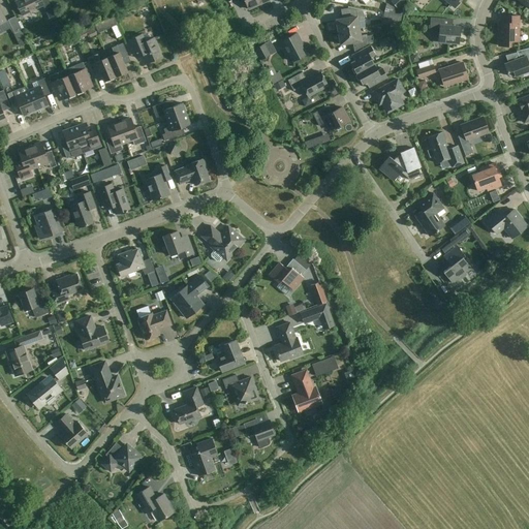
[(19,0),(16,2),(23,17),(43,6),(50,19),(56,16),(48,0),(19,0)]
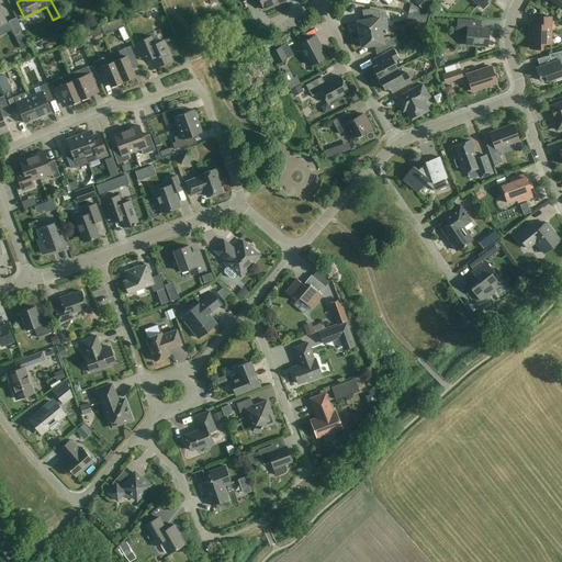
[(276,4),(272,0),(253,0),(254,2),(258,0),(259,0),(265,10),(276,4)]
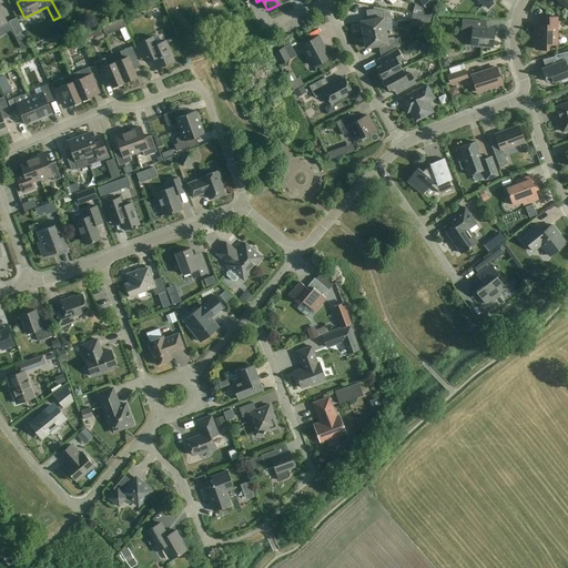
[(421,0),(419,1),(426,9),(435,1),(433,0),(421,0)]
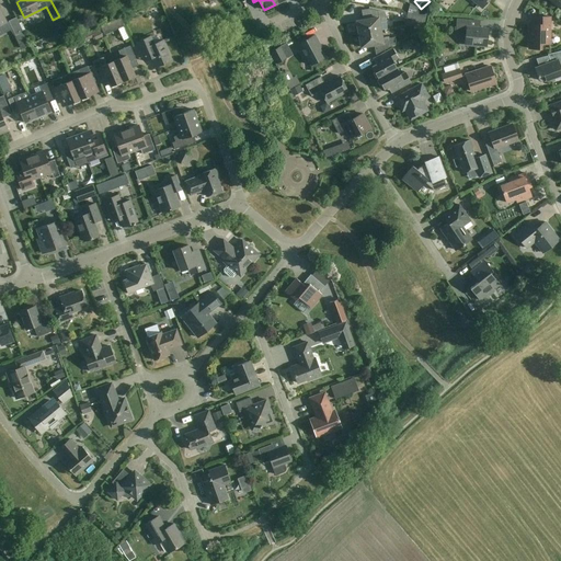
[(410,3),(407,14),(425,18),(426,12),(410,3)]
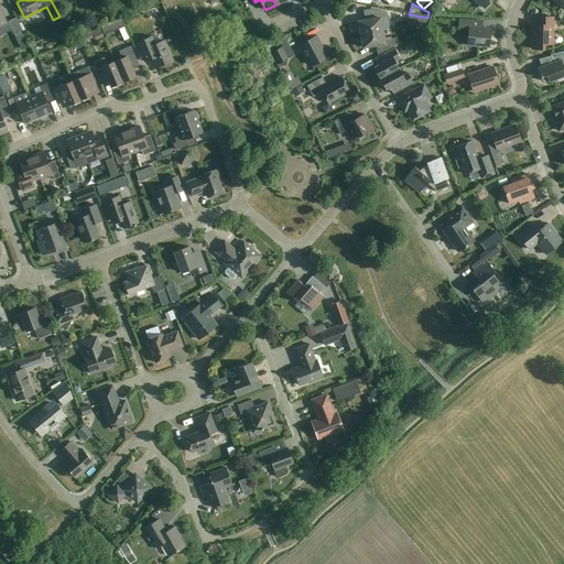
[(370,9),(371,19),(359,21),(361,34),(383,30),(381,23),(388,22),(387,12),(370,9)]
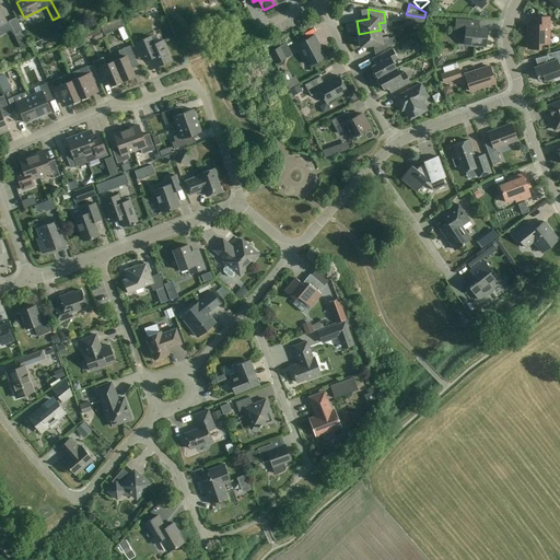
[(424,22),(424,18),(406,14),(405,25),(424,22)]
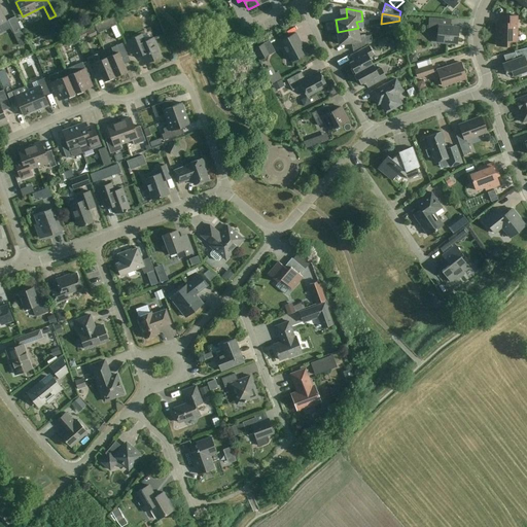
[(517,41),(517,16),(501,15),(501,23),(499,23),(499,29),(497,29),(497,45),(508,46),(508,41),(517,41)]
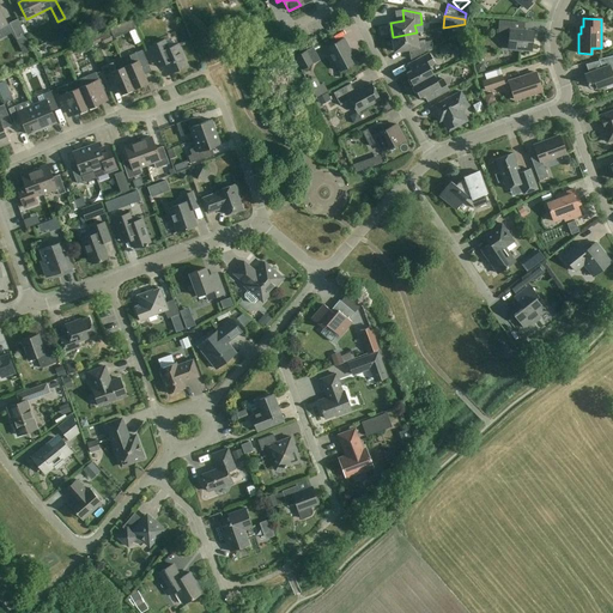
[(28,38),(18,19),(10,23),(17,38),(18,38),(20,42),(28,38)]
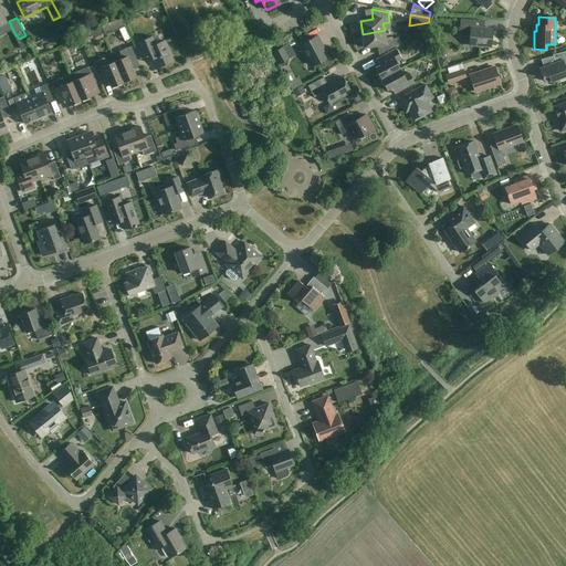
[(63,19),(55,22),(61,37),(69,34),(63,19)]
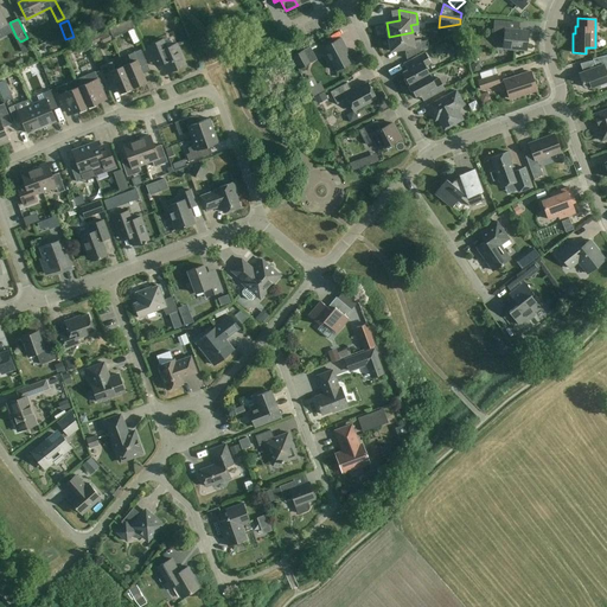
[(528,45),(529,31),(509,30),(509,21),(494,20),(493,34),(502,36),(504,38),(503,49),(524,50),(525,48),(528,45)]
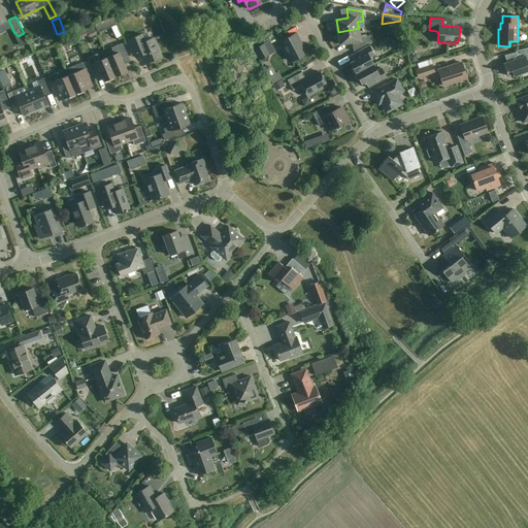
[(95,26),(98,33),(104,30),(101,23),(95,26)]
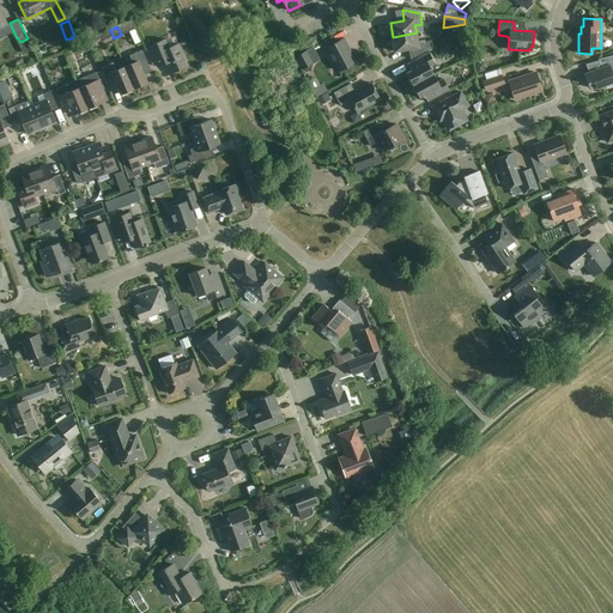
[(108,31),(95,37),(97,43),(103,41),(105,43),(113,40),(108,31)]
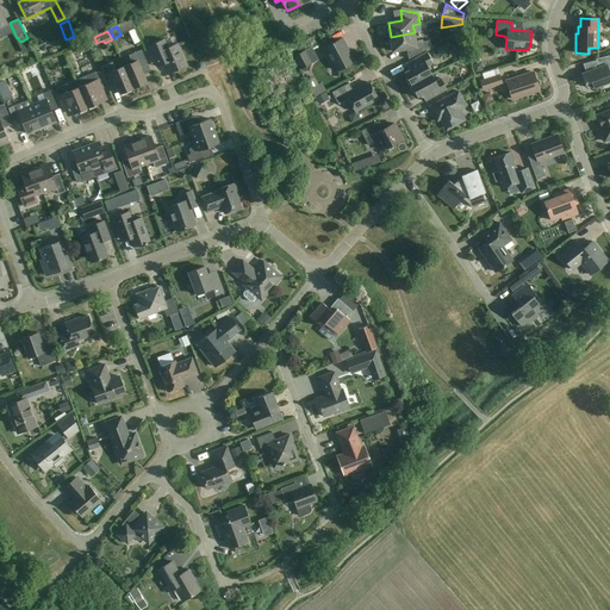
[(415,32),(391,37),(393,51),(408,49),(409,60),(409,58),(424,50),(431,48),(429,41),(423,42),(423,39),(416,42),(415,32)]
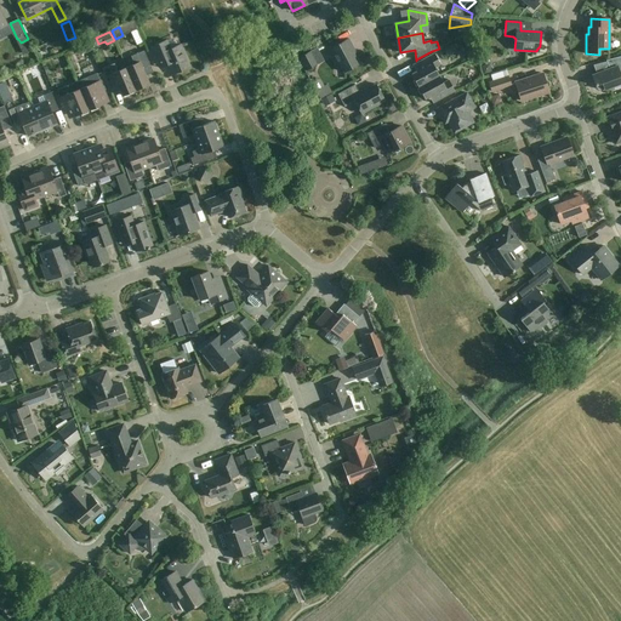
[(345,73),(359,64),(355,56),(357,55),(348,39),(329,50),(337,64),(340,63),(345,73)]
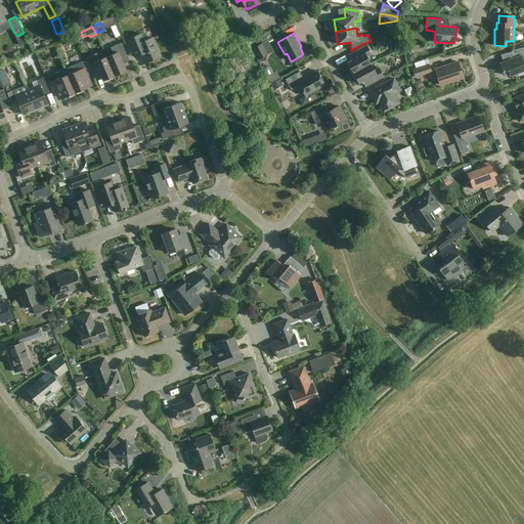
[(140,50),(145,62),(161,56),(153,38),(144,41),(140,34),(127,40),(133,53),(140,50)]
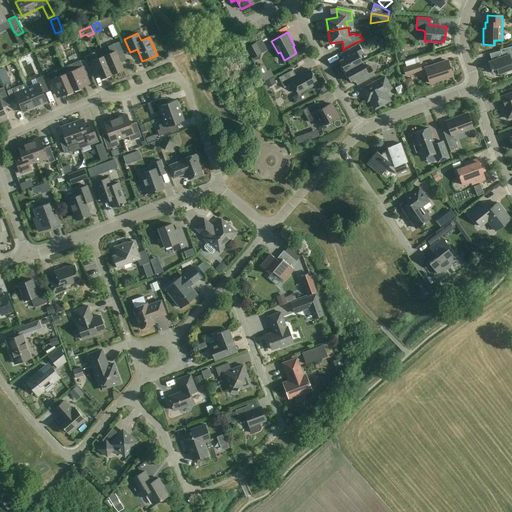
[(72,35),(66,38),(68,44),(75,41),(72,35)]
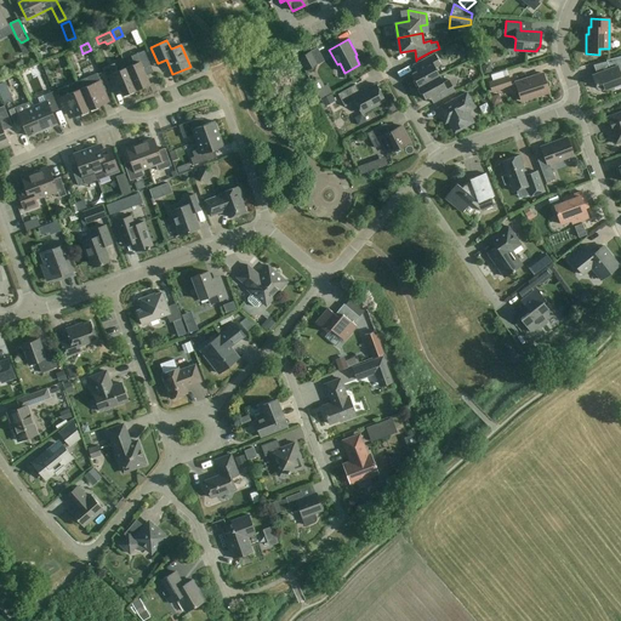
[(126,68),(136,90),(149,84),(143,72),(152,68),(144,51),(131,56),(135,64),(126,68)]
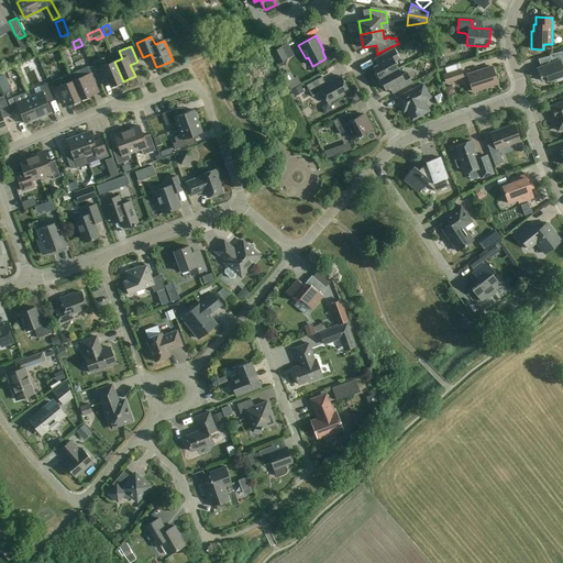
[(289,58),(282,46),(271,53),(277,65),(289,58)]
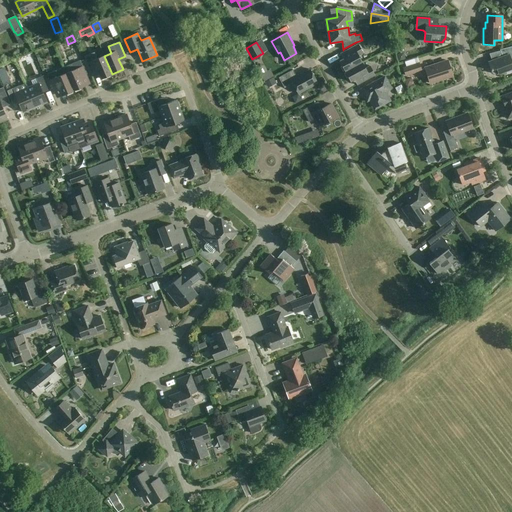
[(345,71),(362,62),(359,56),(363,54),(358,44),(340,53),(343,59),(339,61),(345,71)]
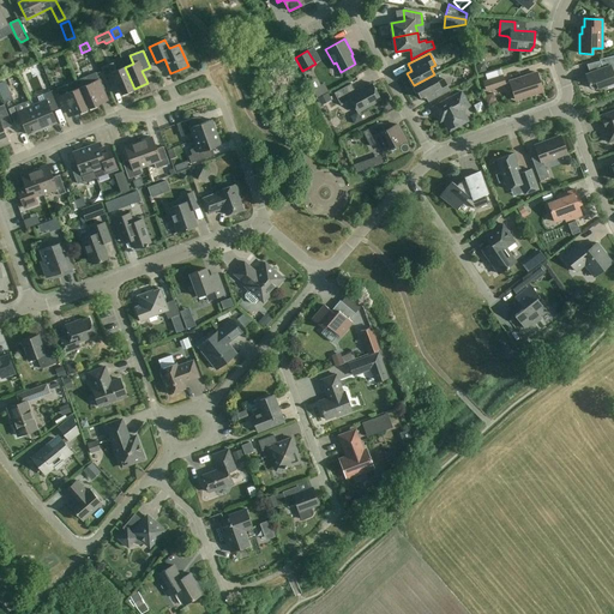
[(613,55),(600,60),(603,68),(585,74),(590,86),(596,90),(613,82),(613,55)]
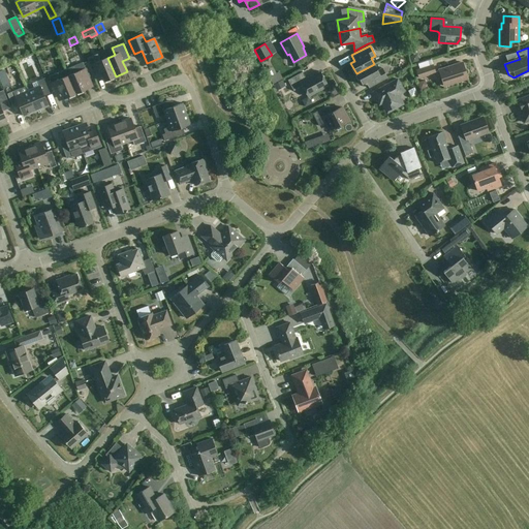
[(116,76),(107,58),(100,60),(98,54),(87,59),(90,65),(96,63),(104,82),(116,76)]
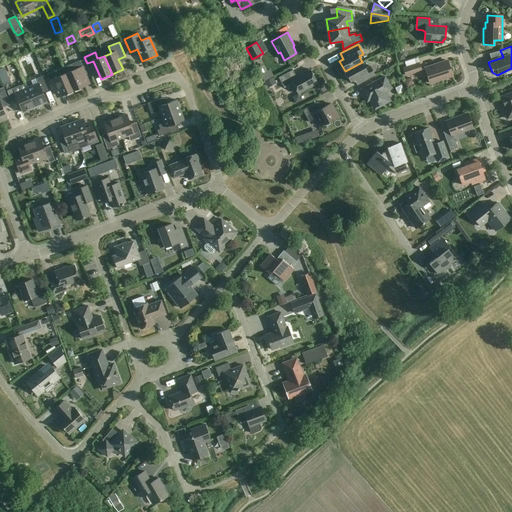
[(398,61),(405,59),(403,53),(396,55),(398,61)]
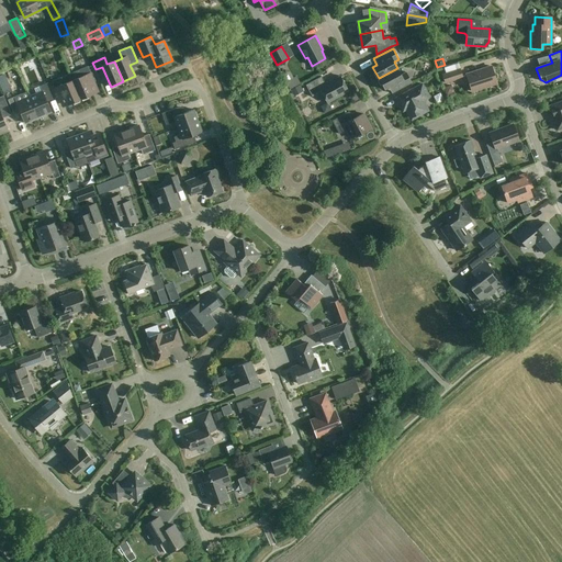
[(69,74),(80,100),(99,92),(96,82),(88,66),(69,74)]
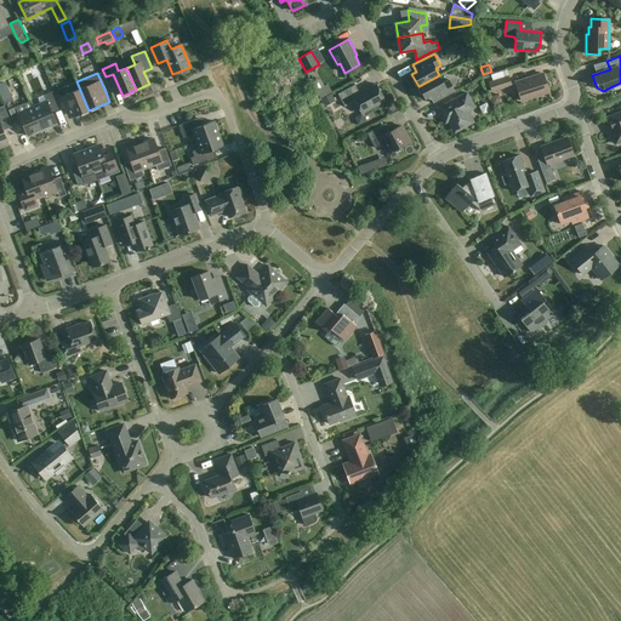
[(522,101),(550,92),(542,73),(516,83),(522,101)]
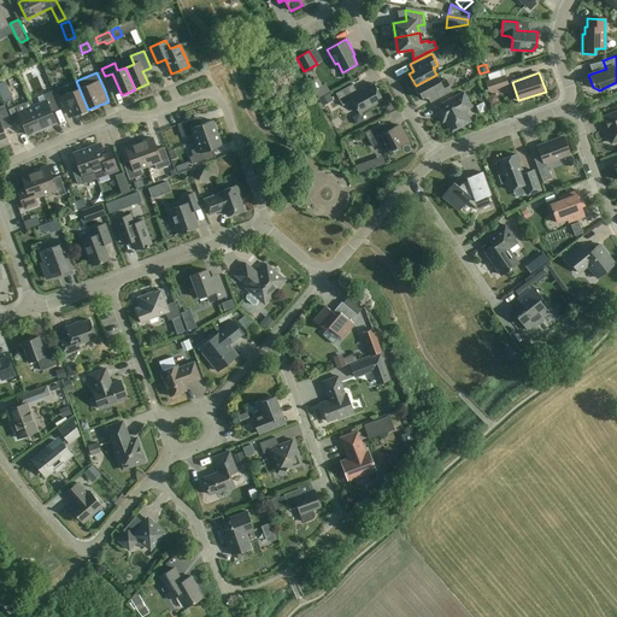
[(436,75),(416,86),(423,99),(428,97),(430,103),(452,92),(446,80),(440,82),(436,75)]
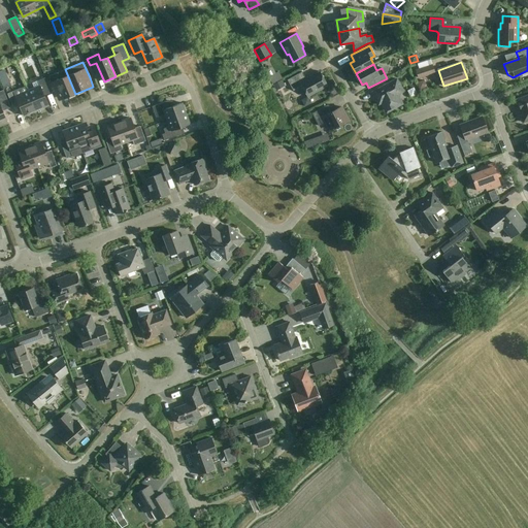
[(419,78),(434,73),(432,65),(417,70),(419,78)]
